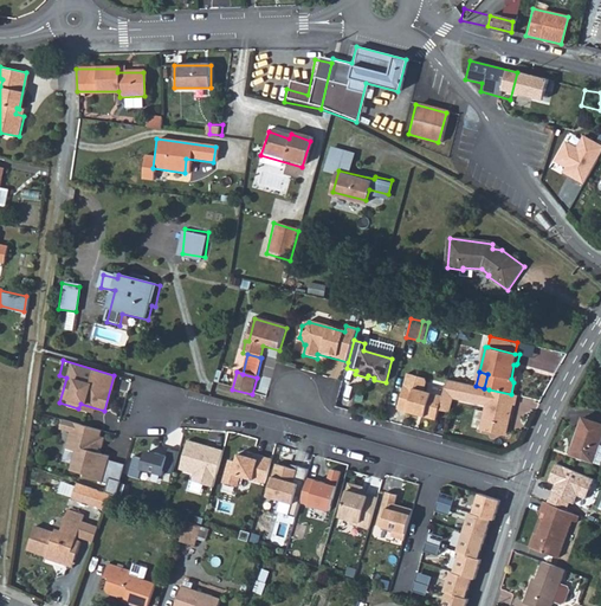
[(398,410),(437,419),(443,397),(424,391),(427,381),(425,378),(407,373),(398,410)]
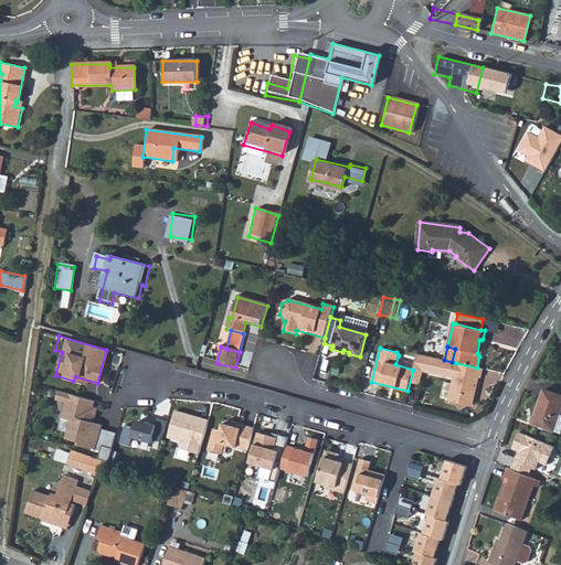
[(453,377),(456,363),(452,362),(444,360),(417,355),(413,370),(453,377)]
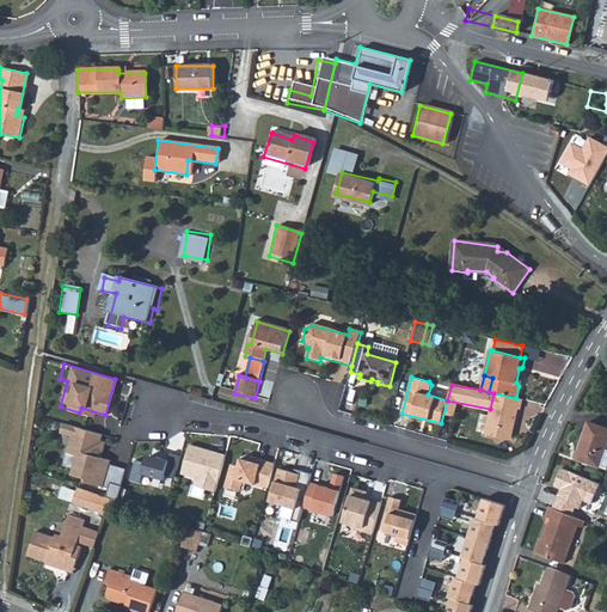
[(520,410),(521,399),(516,398),(494,393),(490,409),(485,435),(508,440),(512,426),(514,426),(517,409),(520,410)]
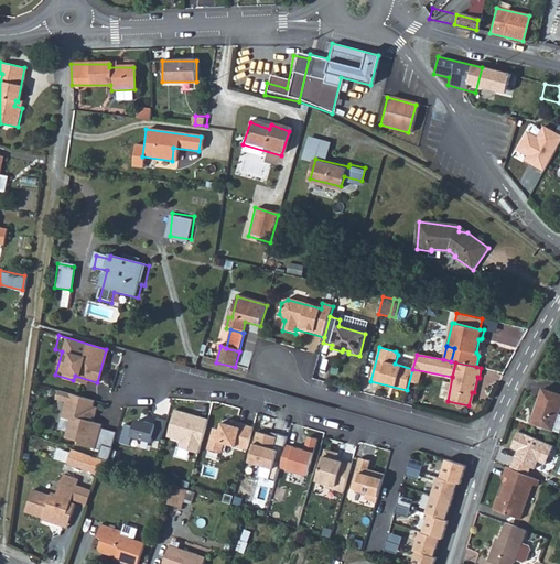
[(57,390),(55,398),(65,401),(61,418),(70,420),(64,437),(77,441),(77,444),(94,448),(99,427),(100,424),(89,421),(92,416),(93,416),(95,408),(92,405),(93,400),(57,390)]
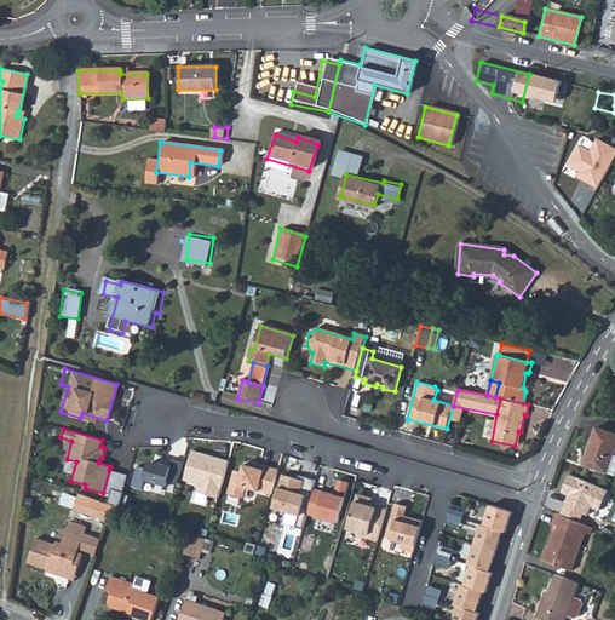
[(581,466),(604,474),(614,445),(614,436),(595,429),(581,466)]
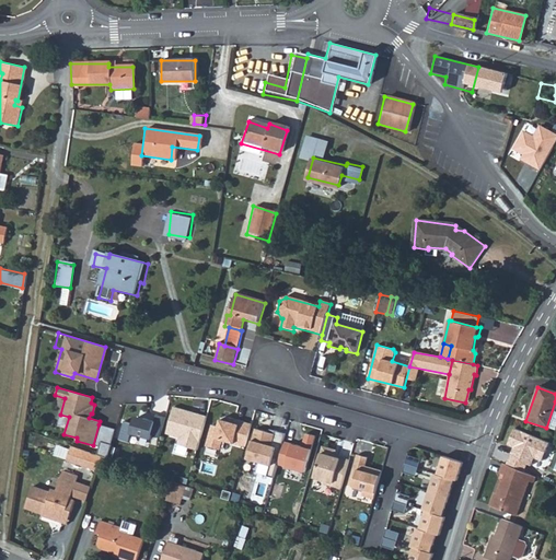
[(173,406),(165,433),(178,436),(176,444),(196,450),(206,416),(173,406)]
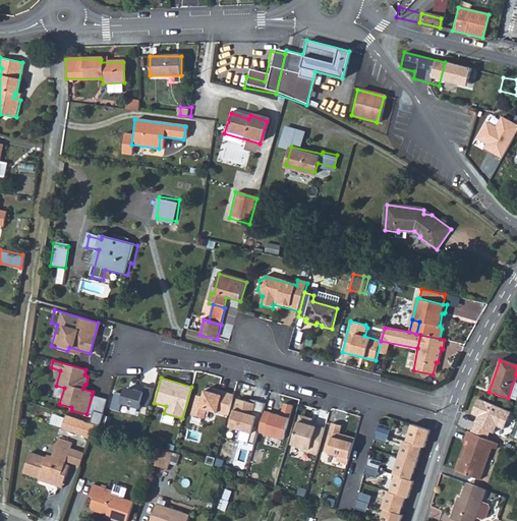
[(122,394),(114,391),(110,408),(118,411),(120,403),(138,408),(139,403),(148,406),(153,387),(144,385),(142,391),(132,389),(131,391),(124,389),(122,394)]
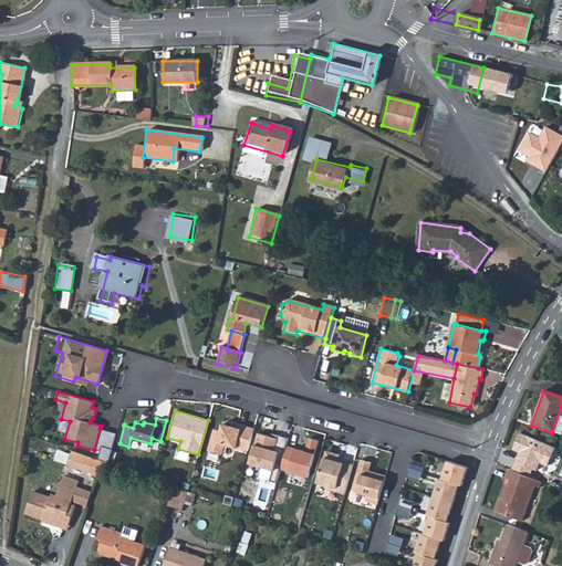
[(220,431),(214,429),(207,450),(221,454),(224,444),(247,451),(253,428),(230,421),(229,426),(221,423),(220,431)]
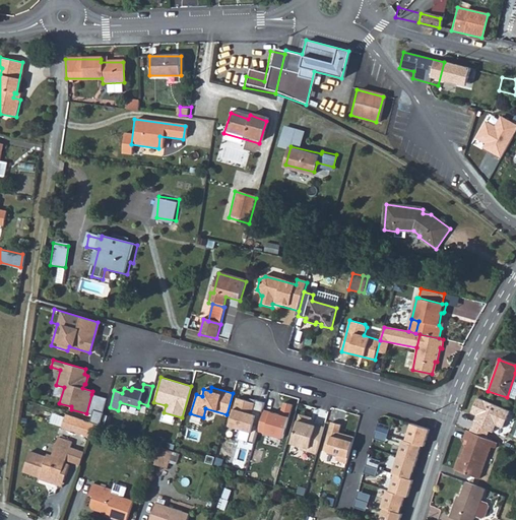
[(107,398),(91,394),(86,413),(91,414),(92,409),(103,412),(107,398)]
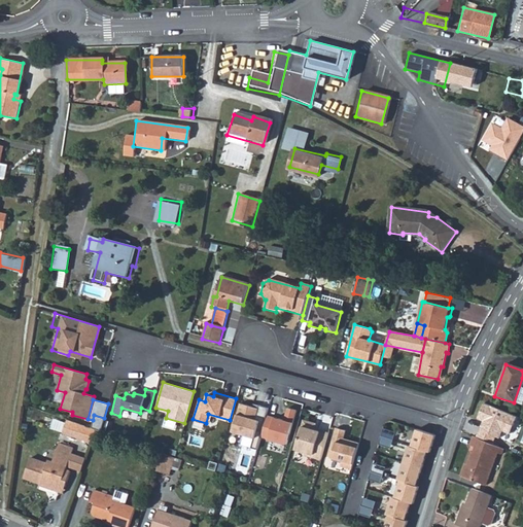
[(257,408),(240,402),(232,431),(254,437),(256,429),(262,430),(259,436),(286,444),(295,410),(287,408),(283,420),(266,415),(268,408),(258,405),(257,408)]
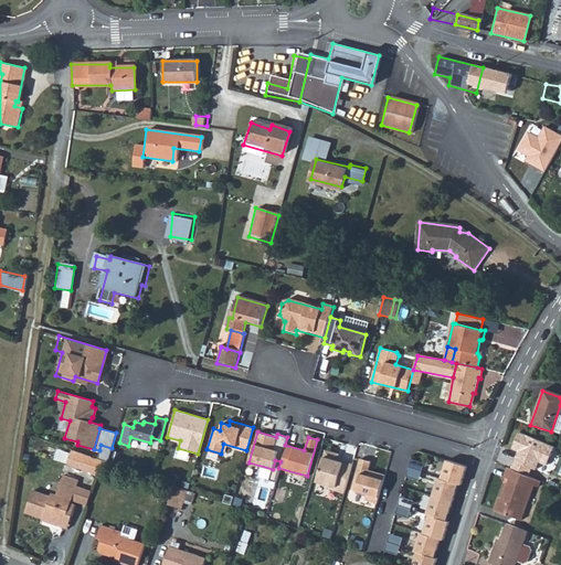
[(112,448),(101,445),(99,450),(97,458),(101,459),(107,461),(112,448)]
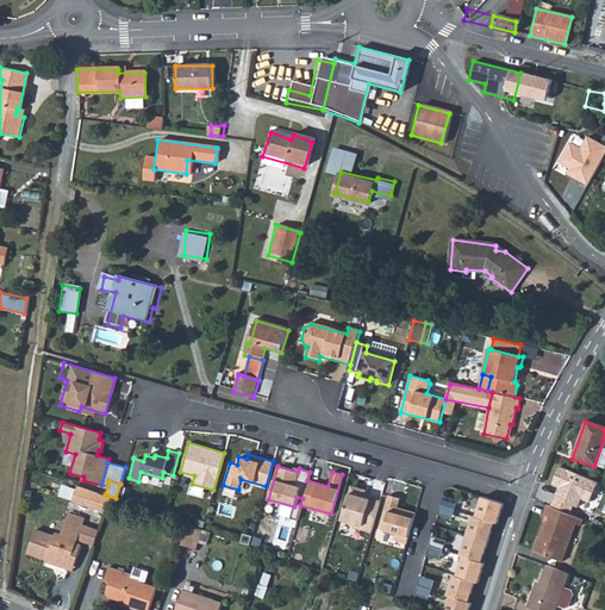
[(365,490),(350,486),(342,520),(353,522),(351,527),(370,531),(379,502),(369,498),(369,499),(362,498),(365,490)]
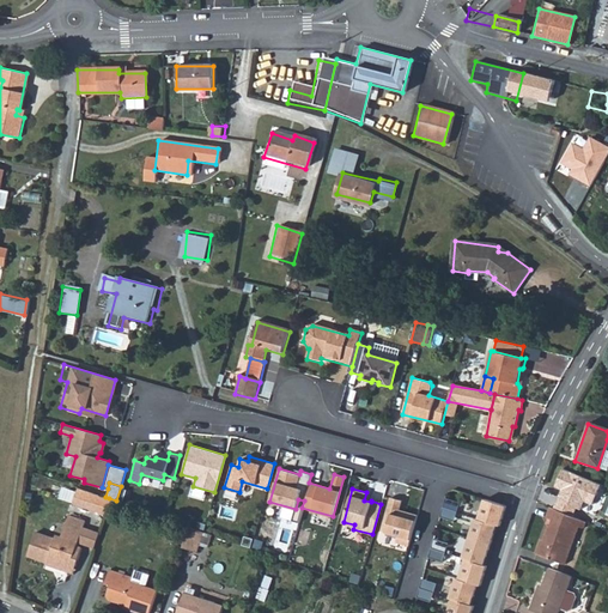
[(97,498),(74,490),(70,503),(93,511),(97,498)]
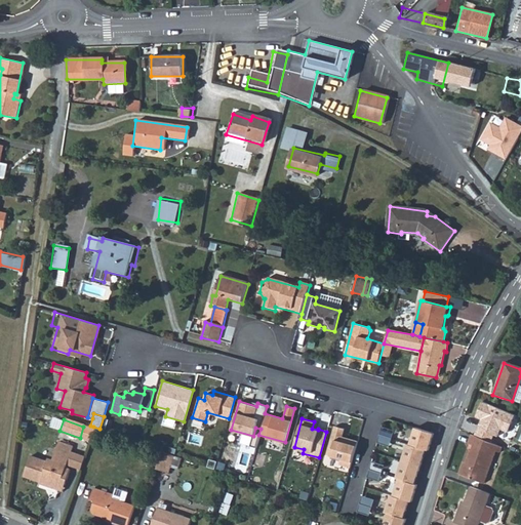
[(80,438),(88,441),(93,427),(90,426),(85,423),(83,427),(80,438)]
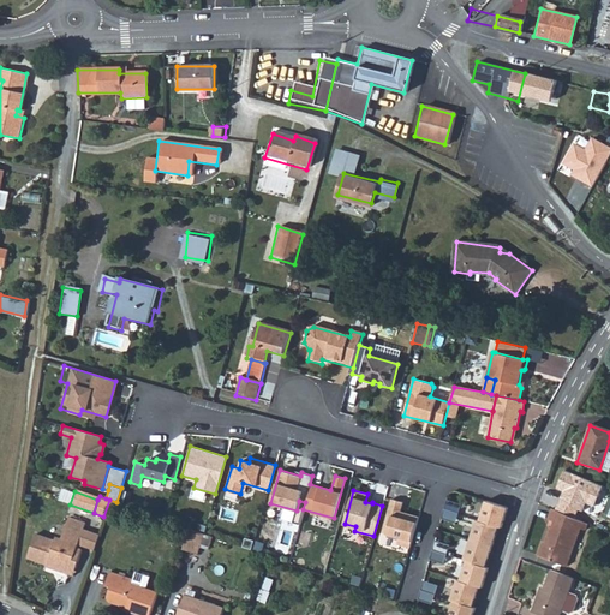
[(402,502),(392,499),(382,533),(399,538),(396,544),(410,548),(418,517),(404,513),(402,519),(398,518),(402,502)]
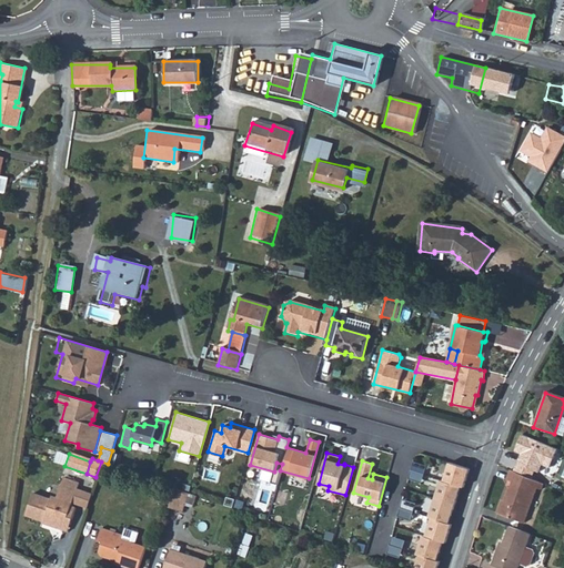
[(469,468),(449,462),(443,480),(440,479),(429,516),(432,517),(425,536),(422,535),(416,553),(419,555),(414,567),(436,567),(439,560),(436,560),(442,541),(445,543),(451,524),(449,523),(461,486),(463,487),(469,468)]
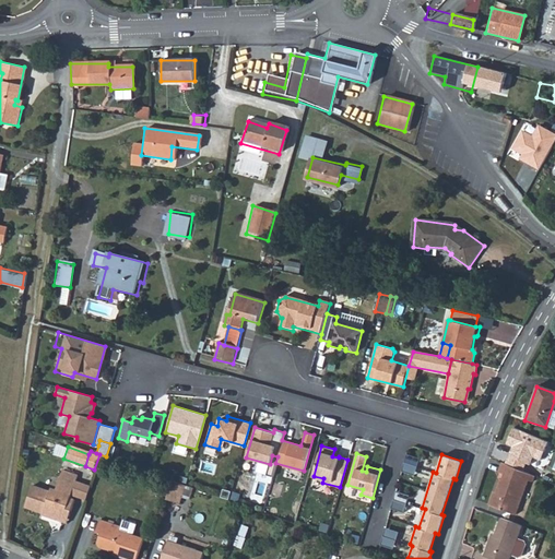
[(528,479),(531,474),(499,461),(495,471),(499,473),(492,490),(489,489),(484,502),(511,513),(526,478),(528,479)]
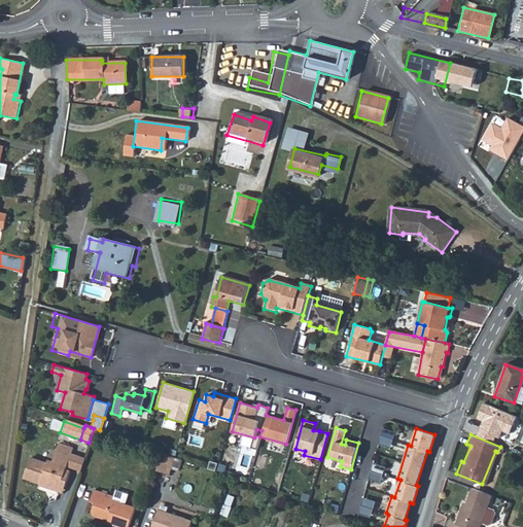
[(390,448),(392,440),(380,435),(378,444),(390,448)]
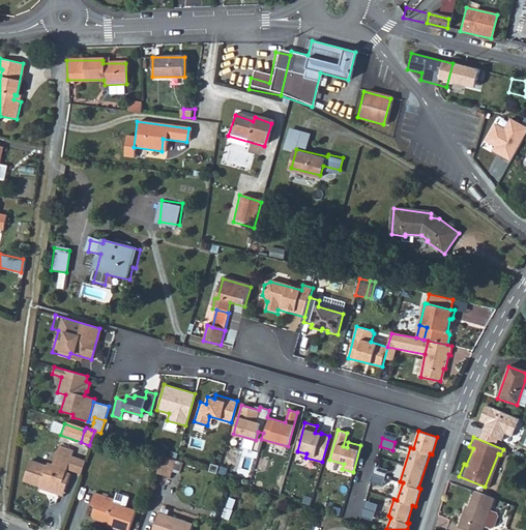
[(54,451),(69,458),(69,457),(71,452),(55,447),(54,451)]
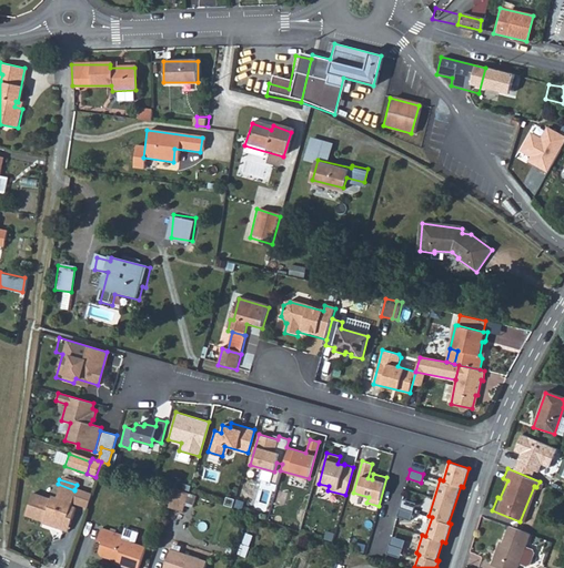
[(74,490),(58,484),(52,498),(69,505),(74,490)]
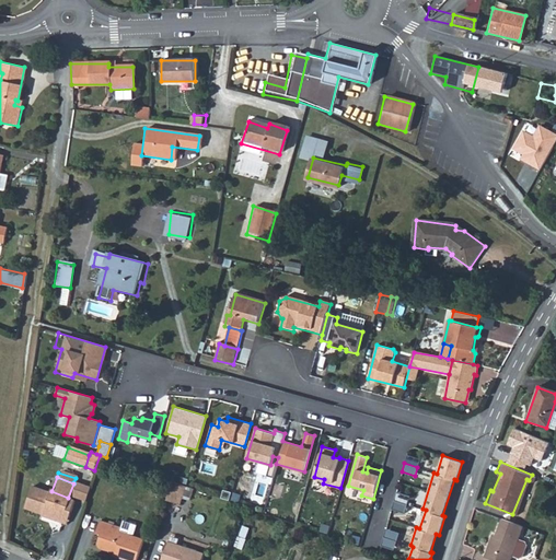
[(180,504),(185,486),(171,480),(164,499),(180,504)]
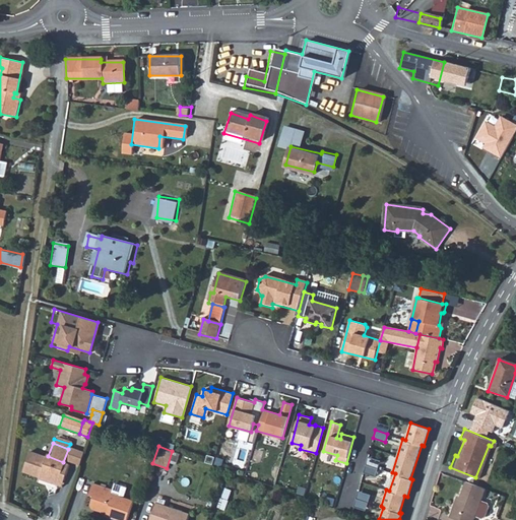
[(81,453),(68,448),(68,449),(63,462),(77,467),(81,453)]
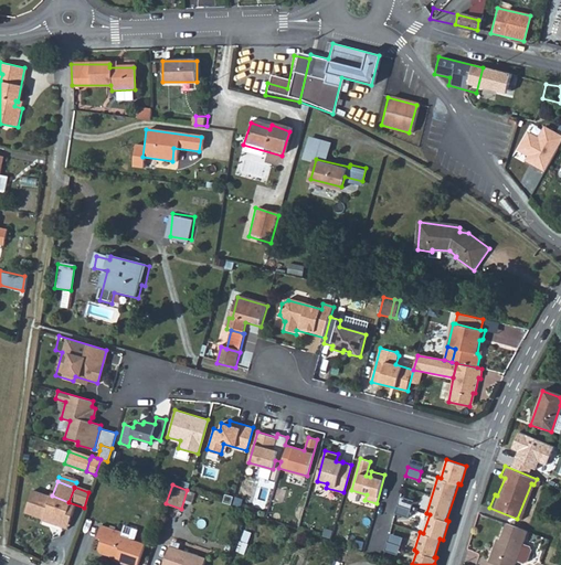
[(191,504),(194,492),(188,491),(184,502),(191,504)]
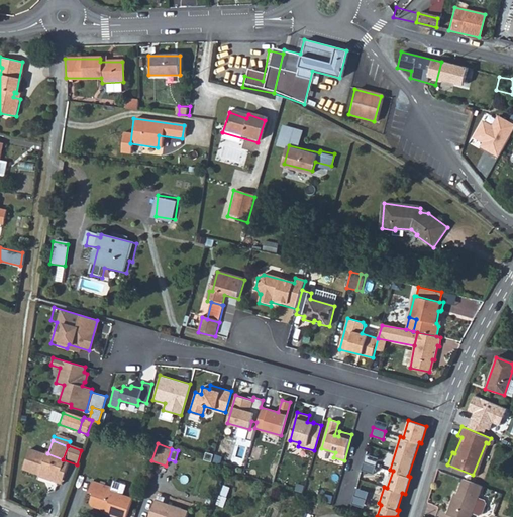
[(56,476),(61,478),(67,464),(62,461),(63,459),(47,453),(46,456),(43,455),(41,459),(25,453),(19,469),(54,481),(56,476)]
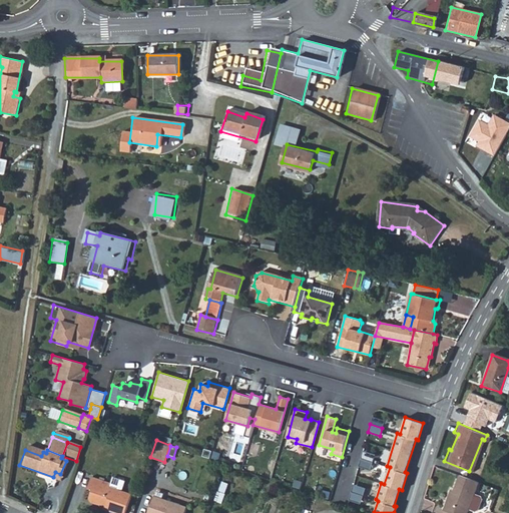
[(360,458),(373,462),(375,454),(363,450),(360,458)]
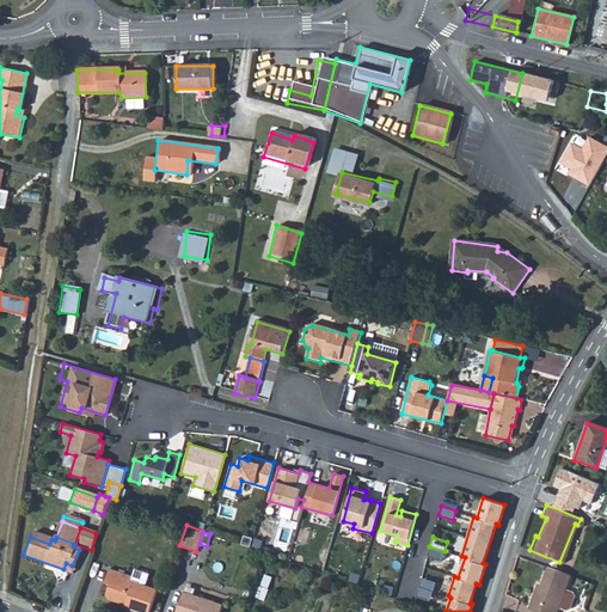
[(442,561),(445,551),(429,546),(427,556),(442,561)]
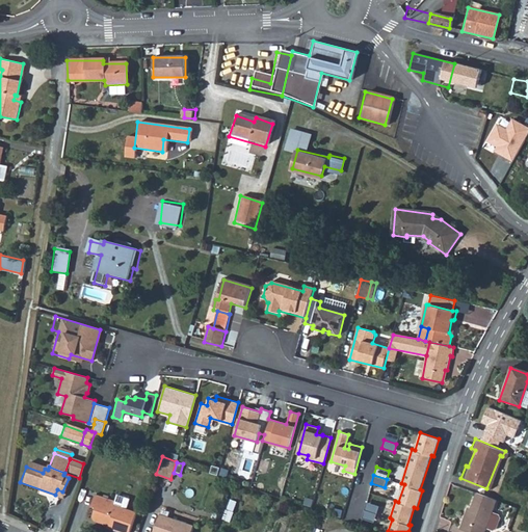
[(475,493),(474,498),(494,505),(496,500),(475,493)]
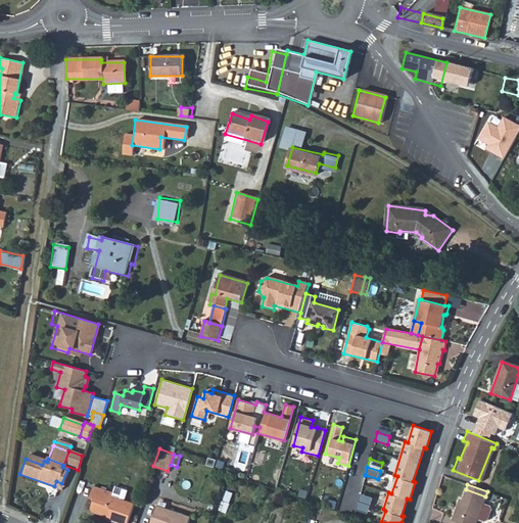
[(87,507),(89,512),(108,519),(107,522),(110,522),(124,522),(131,505),(121,502),(124,491),(112,486),(109,494),(90,487),(86,497),(89,500),(87,507)]
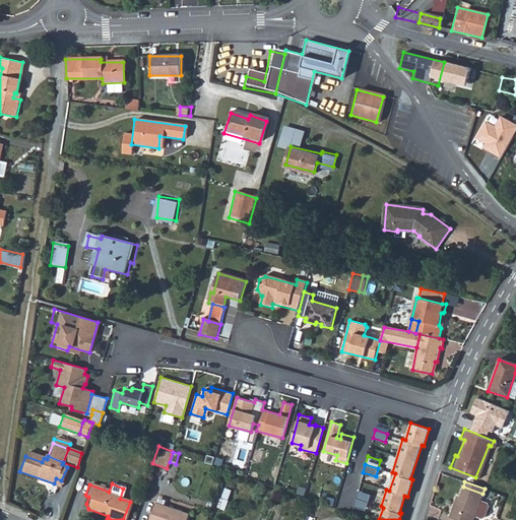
[(455,519),(473,519),(482,494),(463,486),(458,502),(455,501),(449,518),(455,519)]
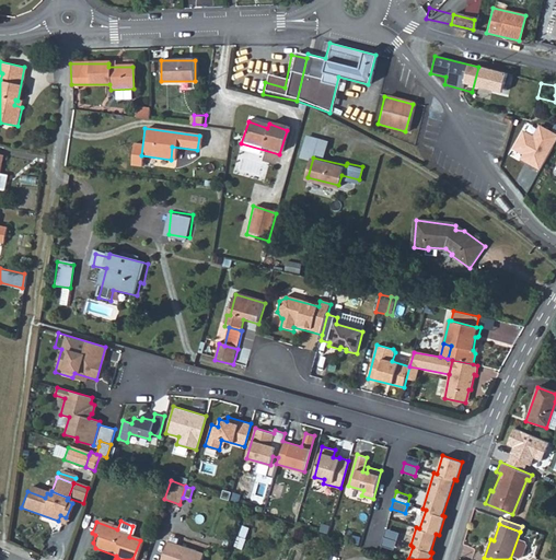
[(401,534),(385,528),(383,537),(398,541),(401,534)]
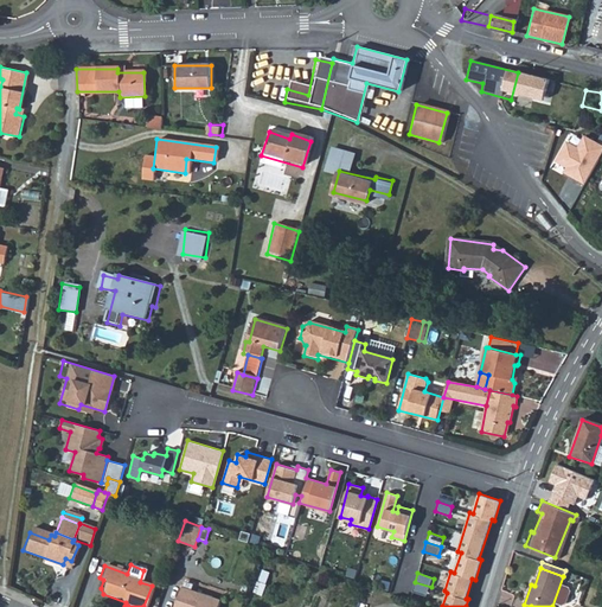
[(173,606),(215,606),(218,599),(191,589),(192,583),(183,580),(173,606)]
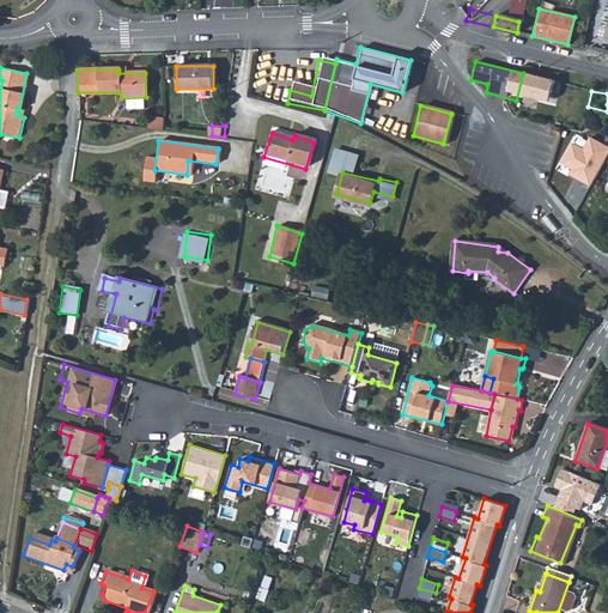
[(433,602),(436,593),(419,588),(417,596),(433,602)]
